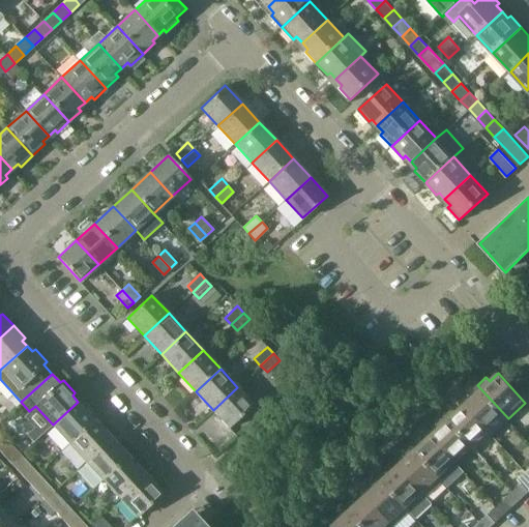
[(472,397),(465,404),(492,434),(508,418),(477,385),(469,392),(472,397)]
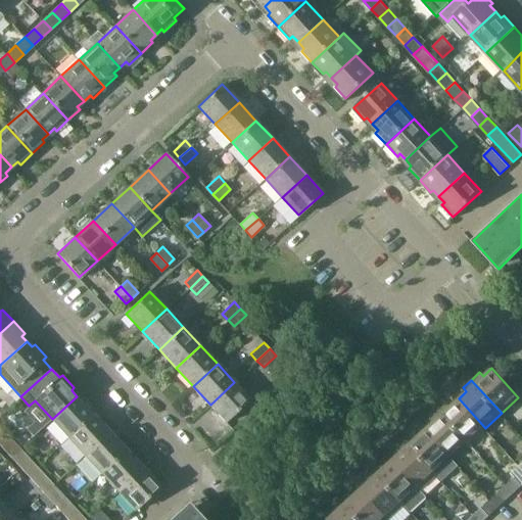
[(251,400),(234,382),(210,405),(227,422),(251,400)]
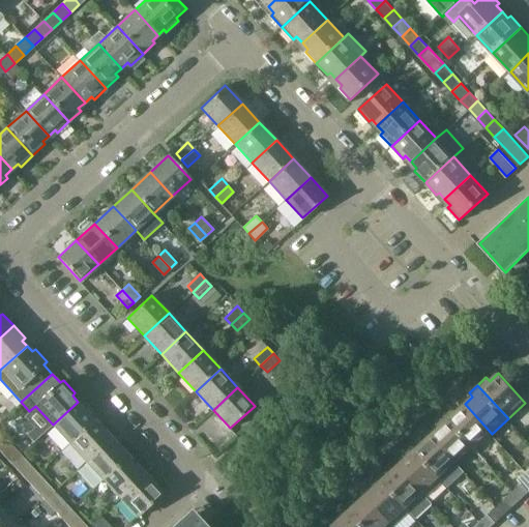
[(84,408),(78,402),(53,425),(69,443),(97,416),(86,405),(84,408)]
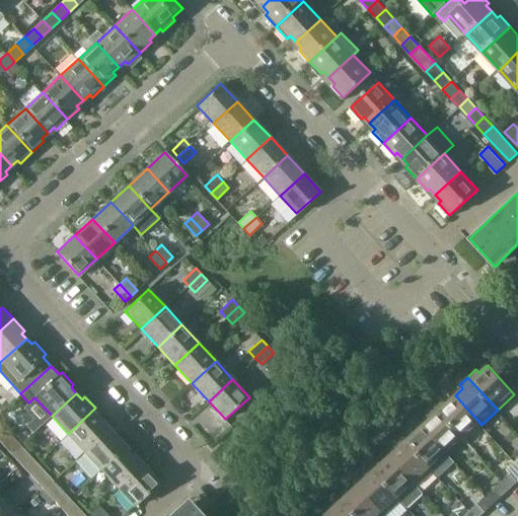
[(443,398),(435,407),(465,439),(482,425),(455,395),(447,402),(443,398)]
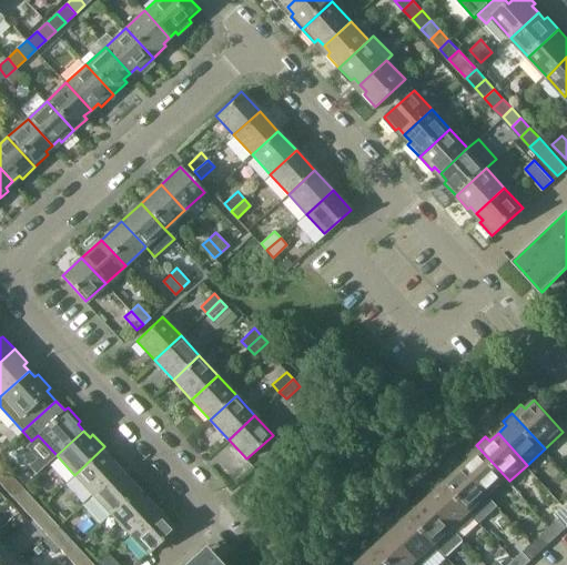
[(472,457),(463,465),(492,497),(509,481),(476,445),(467,453),(472,457)]
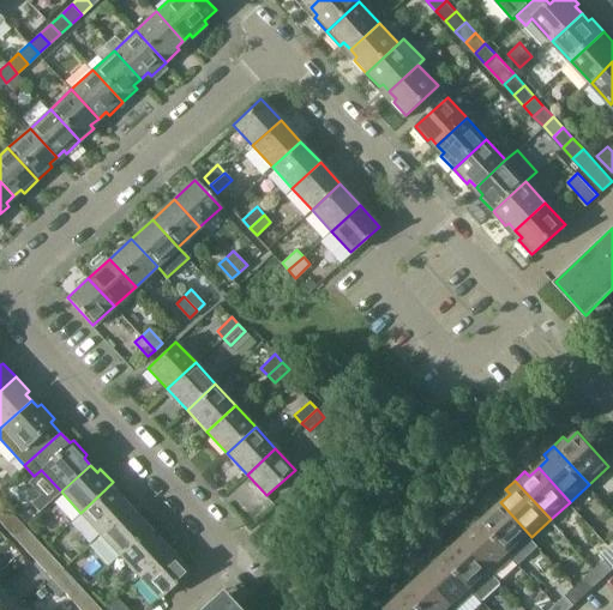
[(125,496),(113,482),(80,513),(100,533),(128,506),(122,499),(125,496)]
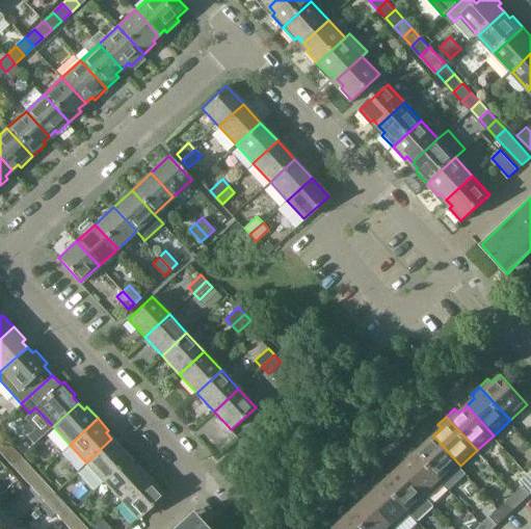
[(421,440),(413,447),(444,481),(450,487),(467,472),(460,466),(433,435),(425,444),(421,440)]
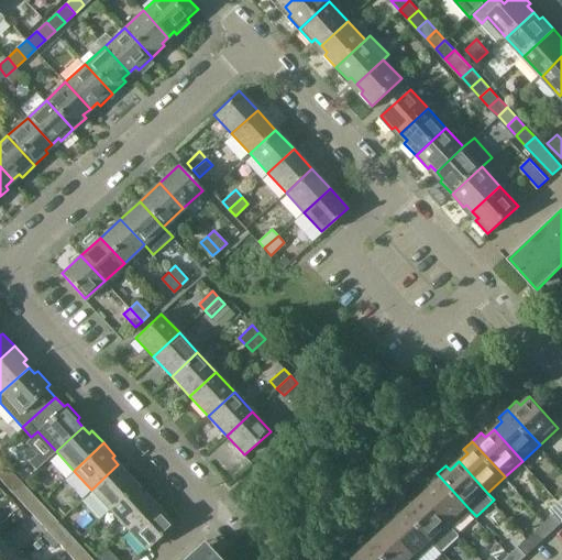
[(22,482),(4,462),(0,467),(0,478),(12,492),(22,482)]
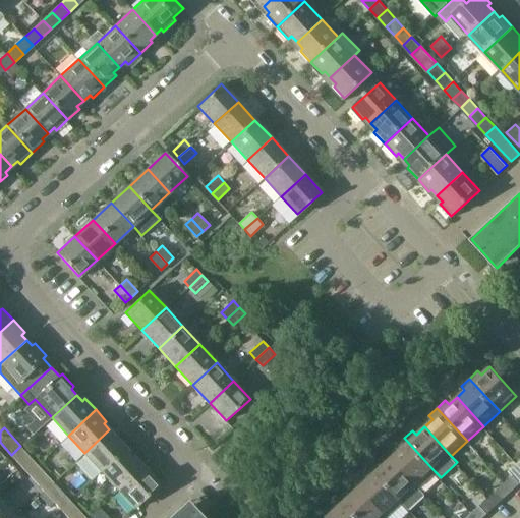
[(101,471),(128,445),(117,433),(115,436),(109,429),(84,453),(101,471)]
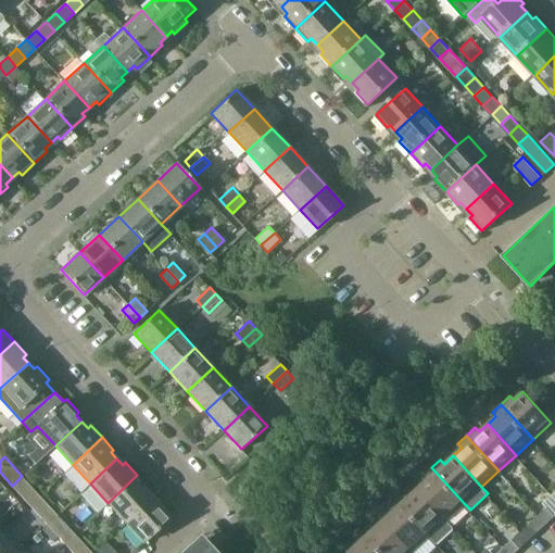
[(426,480),(418,488),(446,518),(464,503),(431,467),(423,476),(426,480)]
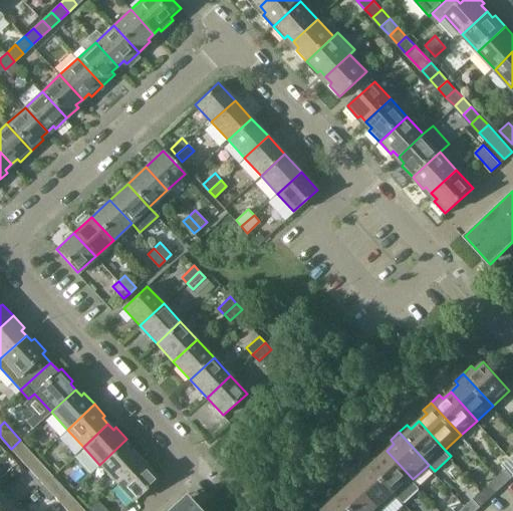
[(139,451),(126,439),(99,465),(116,482),(141,460),(136,454),(139,451)]
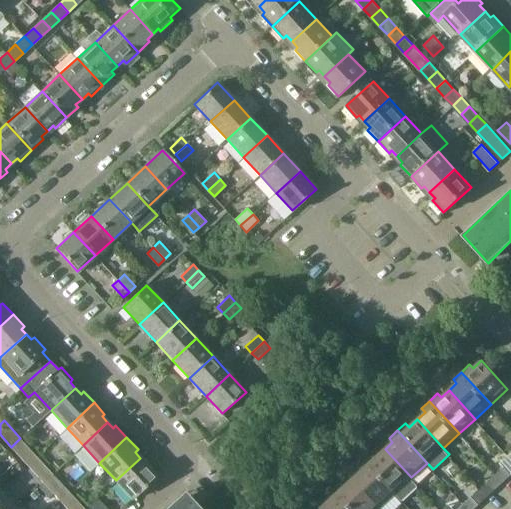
[(19,456),(28,447),(20,438),(11,447),(19,456)]
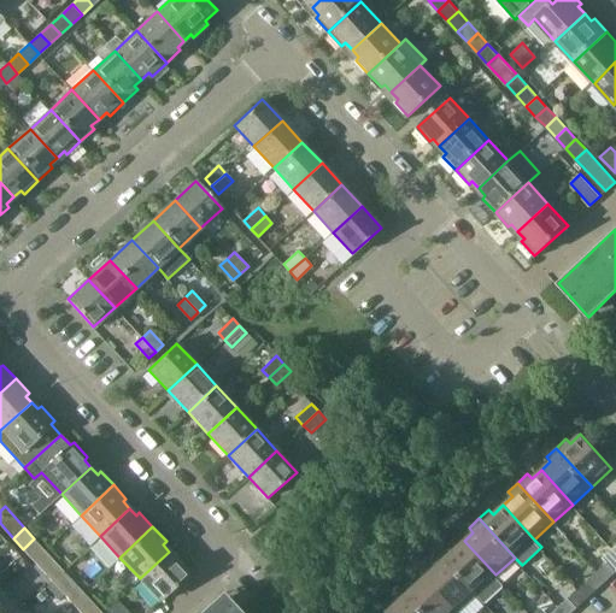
[(33,559),(45,549),(34,538),(23,549),(33,559)]
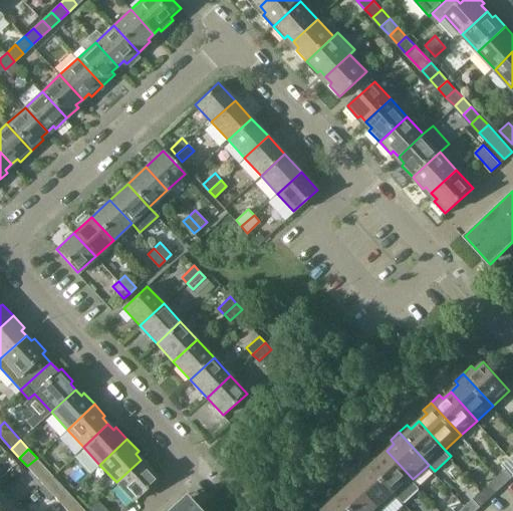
[(375,454),(366,461),(397,494),(404,501),(420,486),(413,479),(387,451),(378,458),(375,454)]
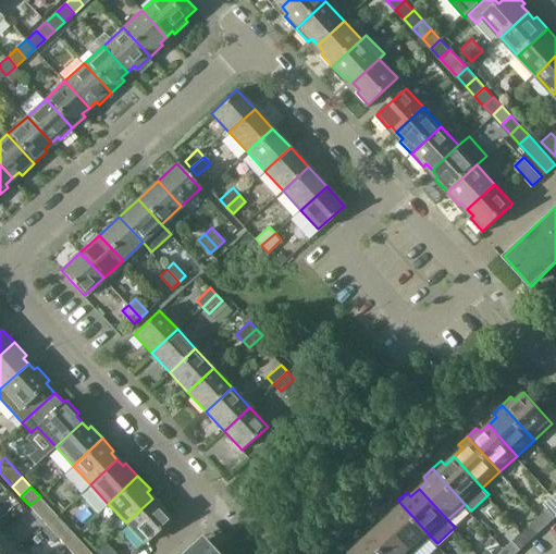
[(49,506),(40,496),(29,505),(38,515),(49,506)]
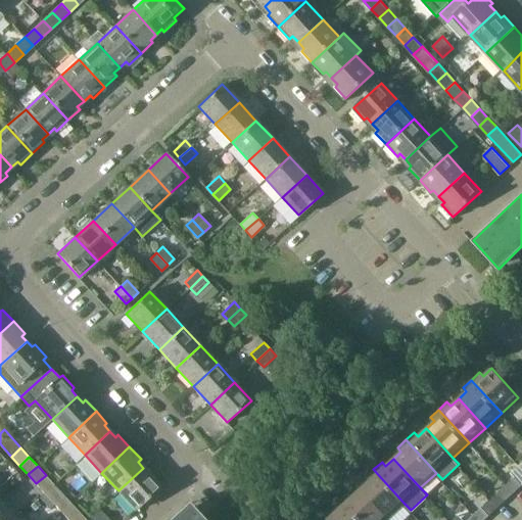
[(148,474),(143,468),(119,490),(135,509),(162,483),(151,471),(148,474)]
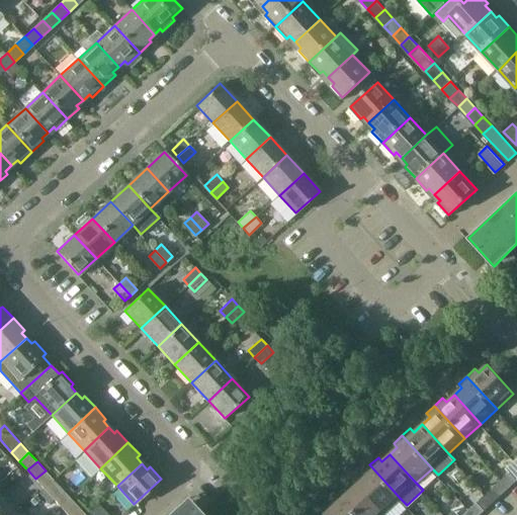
[(365,477),(357,484),(383,512),(400,498),(369,464),(361,473),(365,477)]
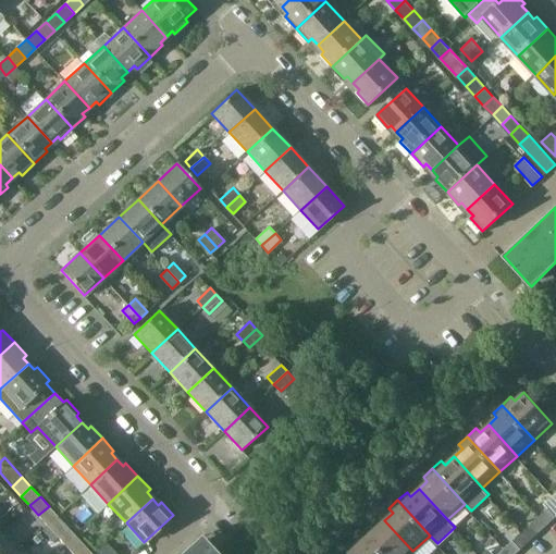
[(47,525),(58,515),(49,506),(38,515),(47,525)]
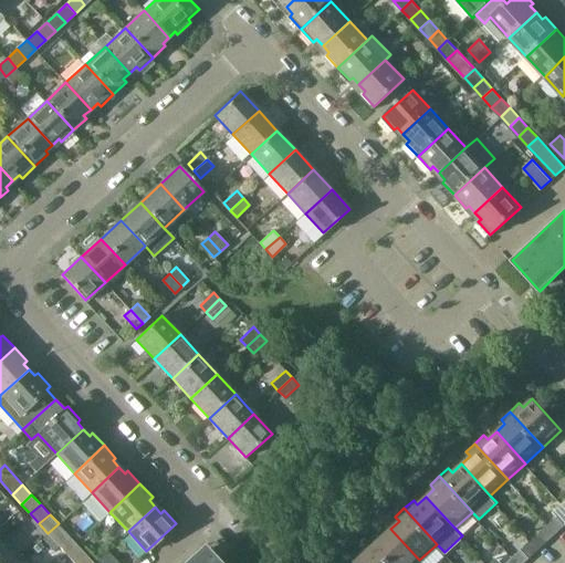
[(557,515),(548,523),(556,532),(564,525),(564,523),(557,515)]
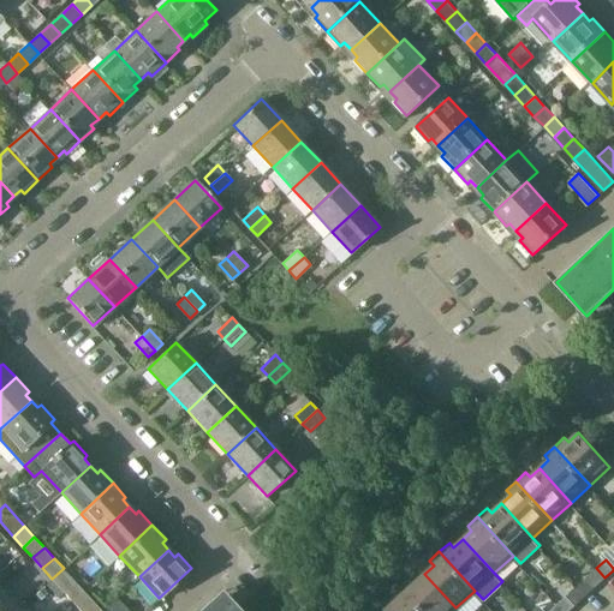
[(61,589),(73,579),(64,568),(52,579),(61,589)]
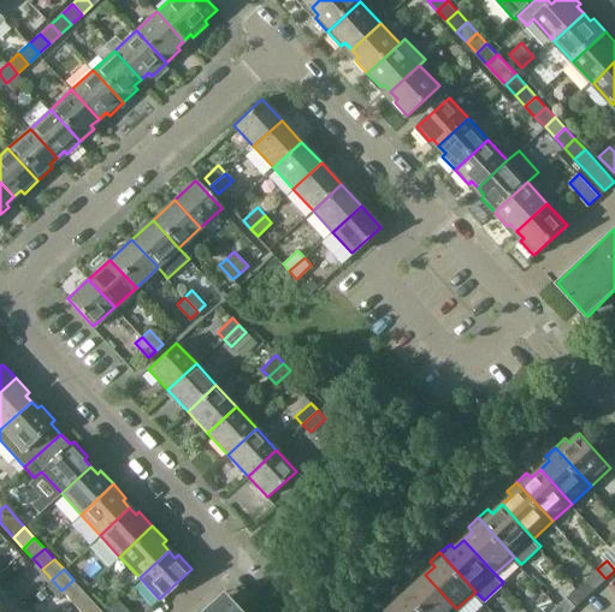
[(605,578),(597,569),(587,577),(596,587),(605,578)]
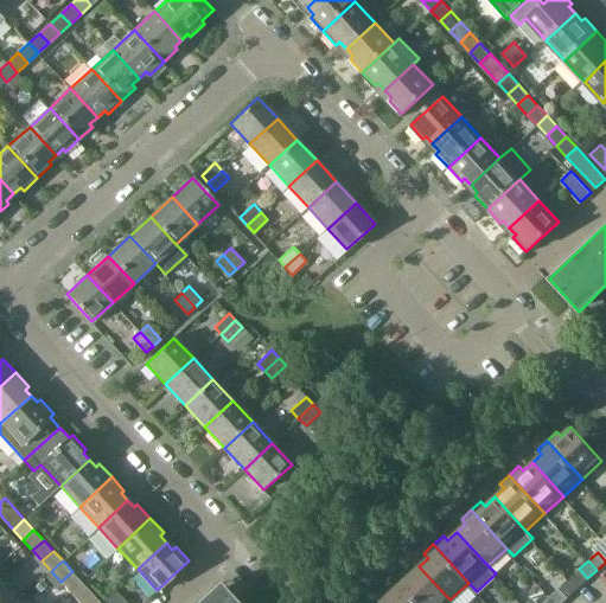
[(406,570),(396,579),(418,602),(446,602),(450,600),(419,566),(409,575),(406,570)]
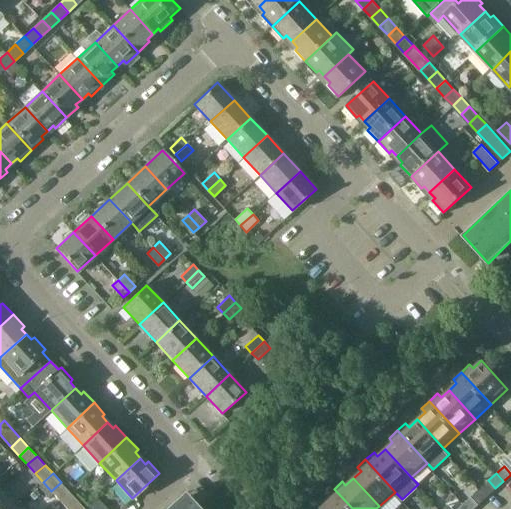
[(60,500),(69,491),(61,482),(51,491),(60,500)]
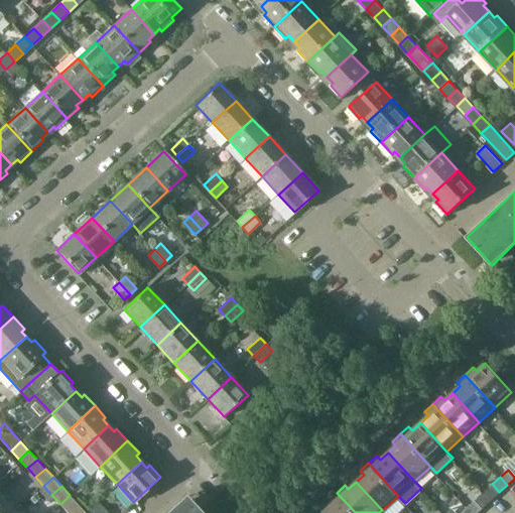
[(36,493),(31,497),(35,502),(40,497),(36,493)]
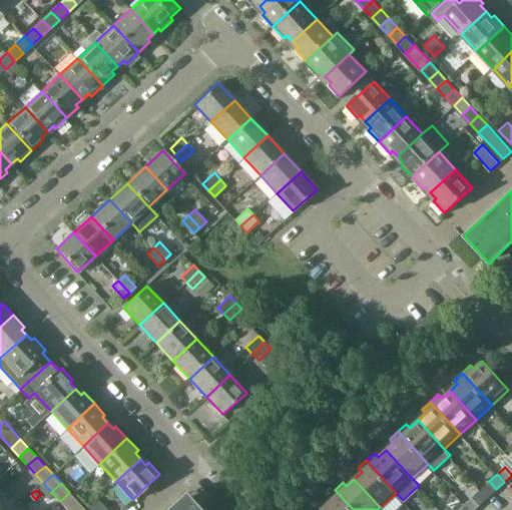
[(330,501),(322,509),(353,509),(335,490),(326,497),(330,501)]
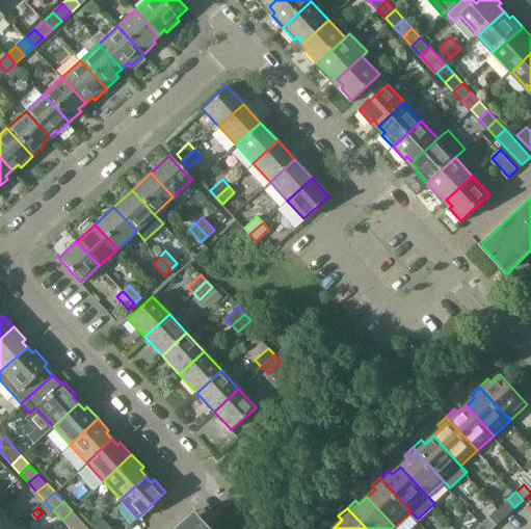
[(0,528),(15,528),(16,528),(0,510),(0,528)]
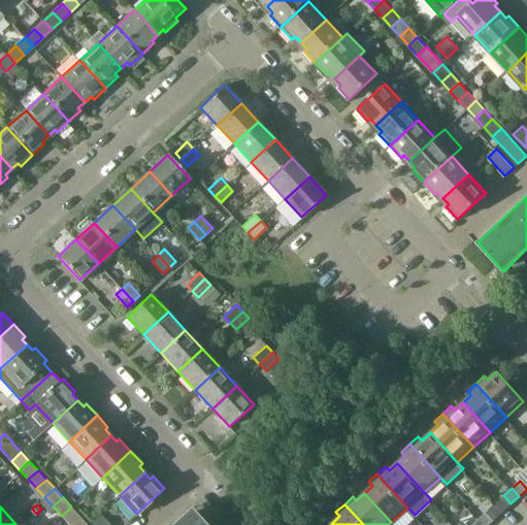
[(79,516),(71,506),(62,516),(70,524),(79,516)]
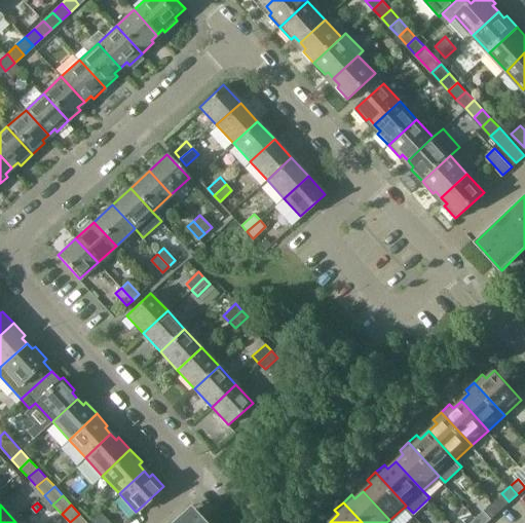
[(203,522),(188,506),(170,522),(203,522)]
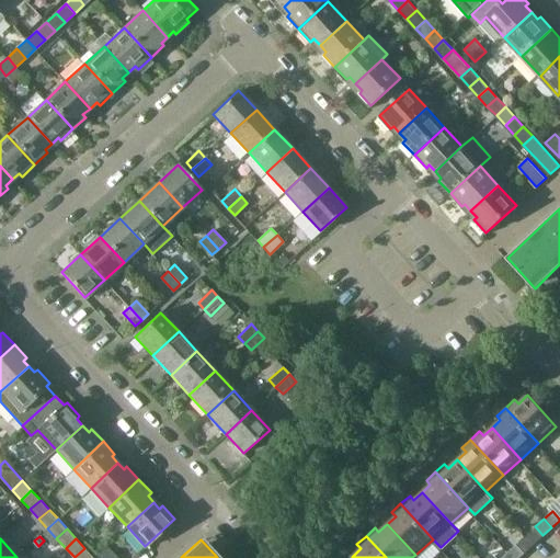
[(517,543),(509,551),(514,557),(517,557),(525,551),(517,543)]
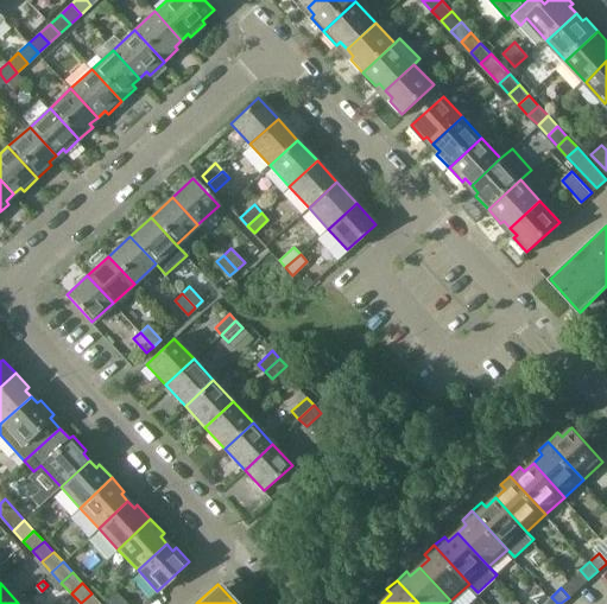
[(105,602),(107,603),(128,603),(115,591),(105,602)]
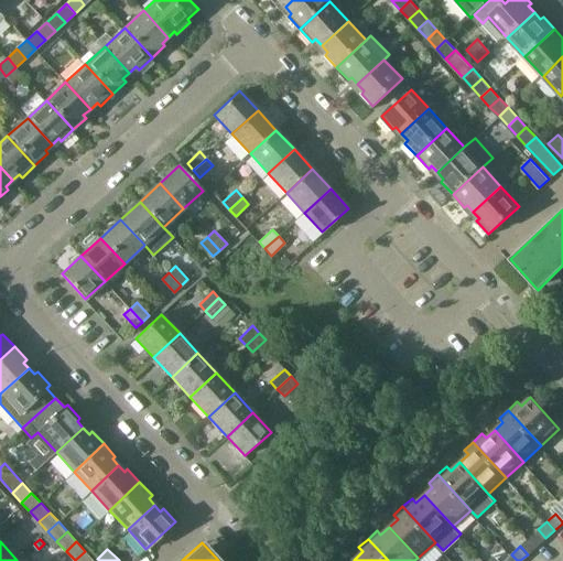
[(94,560),(85,551),(75,560),(74,560),(94,560)]
